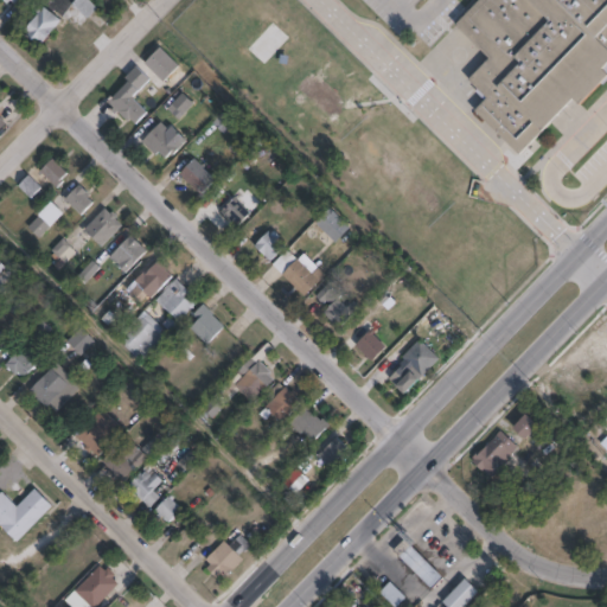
[(68,0),(58,12),(43,0),(68,0)]
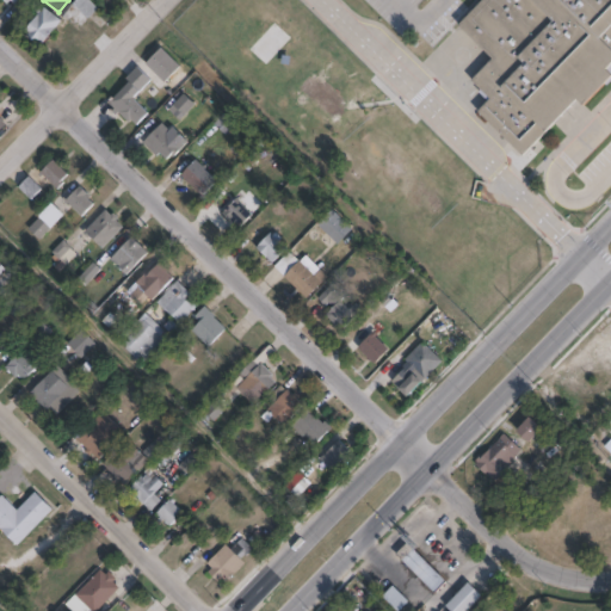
[(86,0),(96,7),(87,19),(86,18),(78,29),(61,17),(74,0),(86,0)]
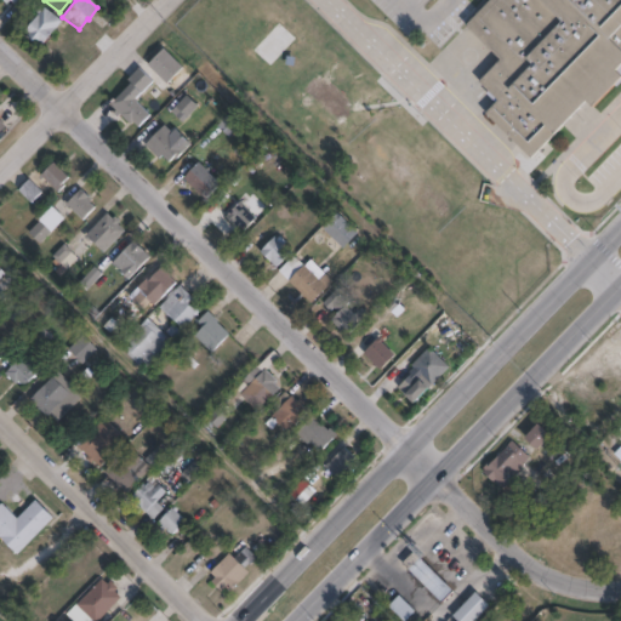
[(620,80),(615,86),(613,84),(591,106),(586,101),(529,159),(483,113),(496,100),(478,81),(499,60),(463,26),(488,0),(620,0),(620,80)]
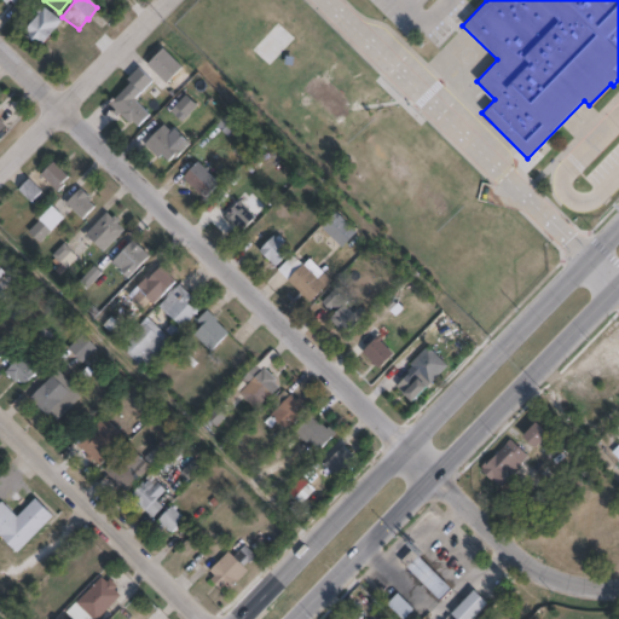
[(38,4),(42,7),(61,21),(40,47),(22,33),(38,13),(34,10),(38,4)]
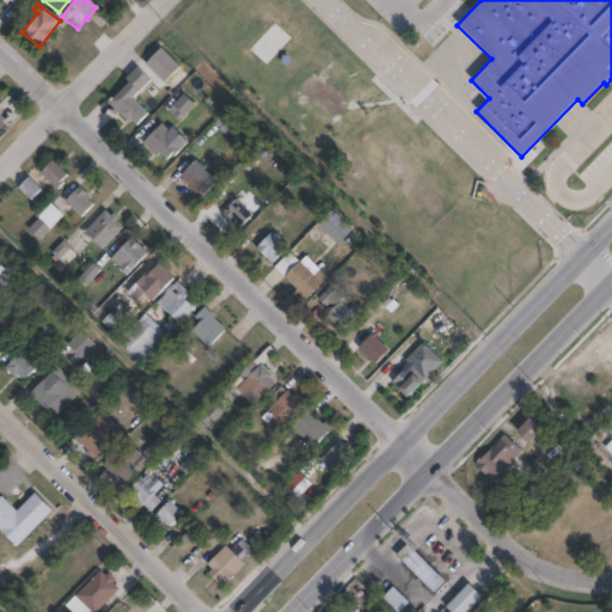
[(158,40),(164,44),(165,44),(194,72),(173,93),(169,87),(163,93),(159,90),(152,97),(147,92),(154,83),(136,66),(141,61),(139,59),(158,40)]
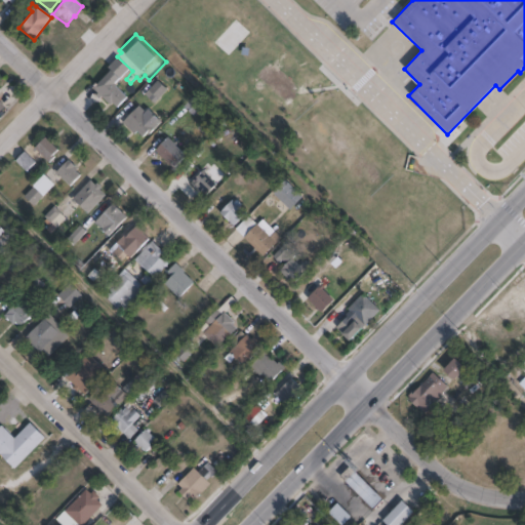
[(113,84),(127,97),(117,108),(110,101),(108,104),(101,96),(99,98),(95,95),(97,93),(92,88),(109,71),(106,68),(116,56),(128,69),(113,84)]
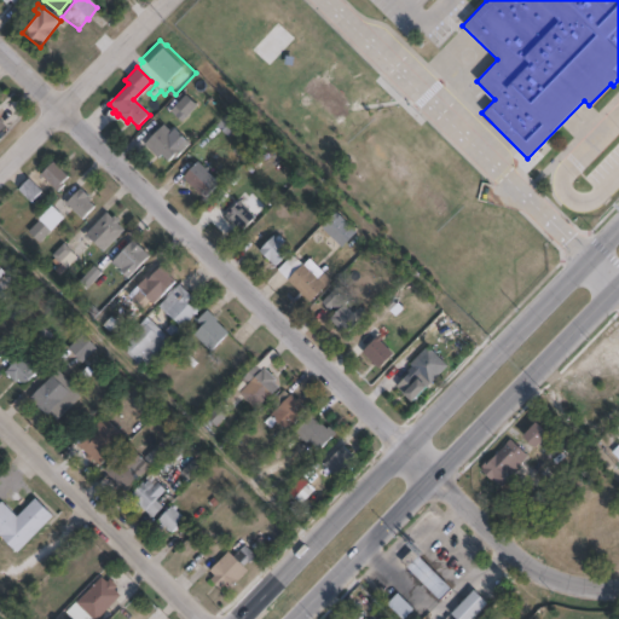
[(244,121),(229,137),(217,125),(232,109),(244,121)]
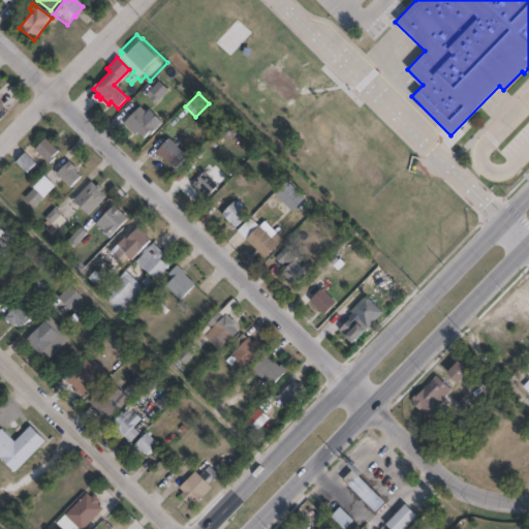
[(156,129),(150,135),(148,133),(144,137),(138,132),(135,135),(127,127),(129,125),(125,121),(139,106),(146,112),(144,114),(146,115),(144,117),(156,129)]
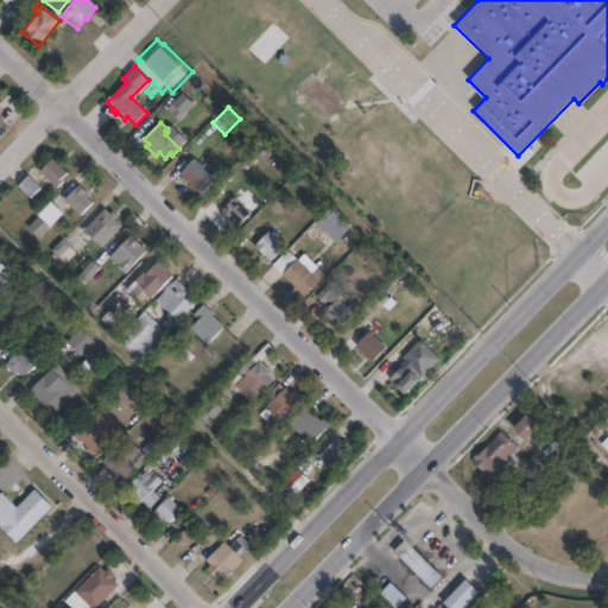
[(51,159),(56,164),(57,163),(61,166),(59,166),(67,173),(55,187),(39,172),(51,159)]
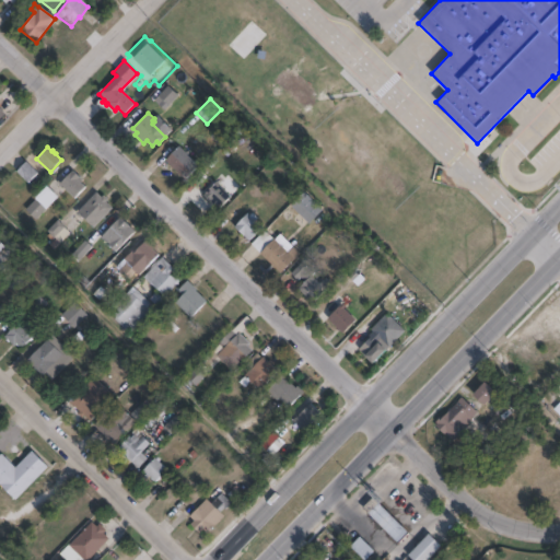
[(179,147),(185,152),(188,154),(187,155),(197,166),(185,179),(165,161),(179,147)]
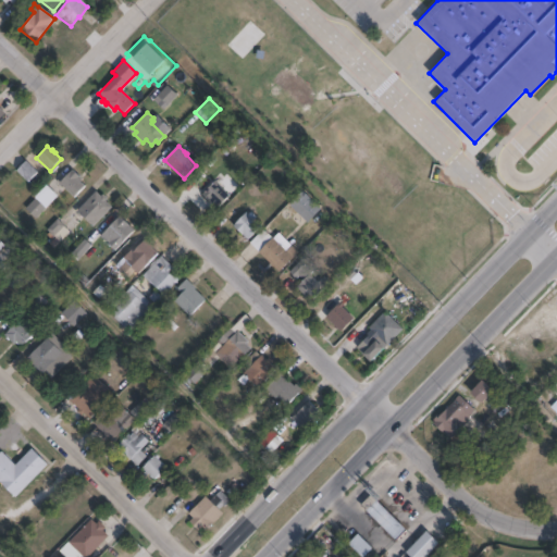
[(25,180),(34,174),(27,162),(19,168),(25,180)]
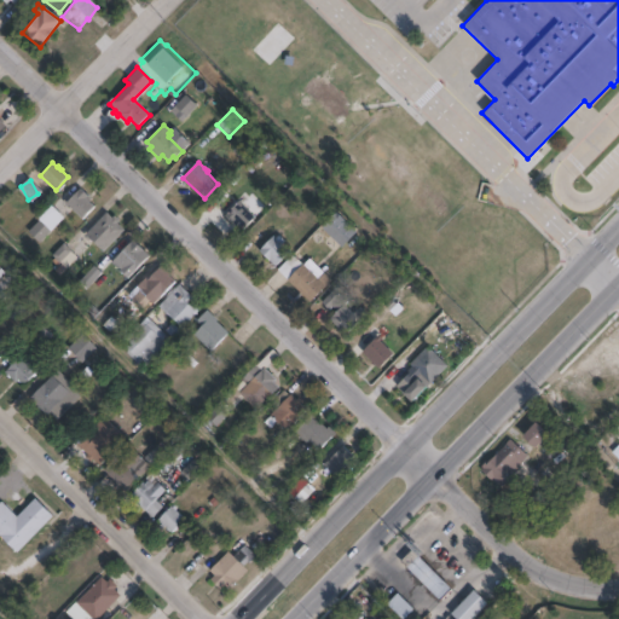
[(93,207),(81,219),(64,203),(79,189),(91,200),(88,202),(93,207)]
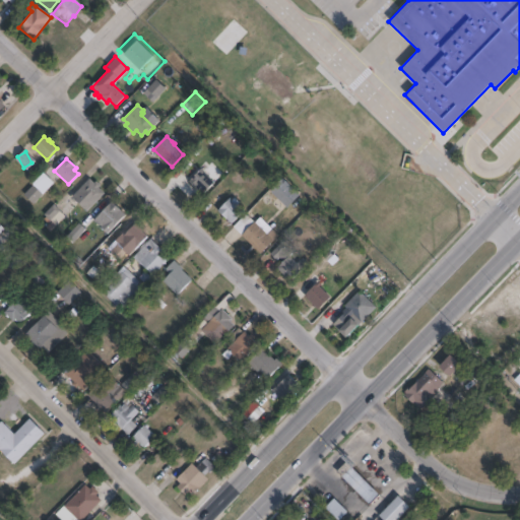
[(213,183),(204,193),(199,189),(197,190),(188,182),(200,169),(203,171),(202,172),(213,183)]
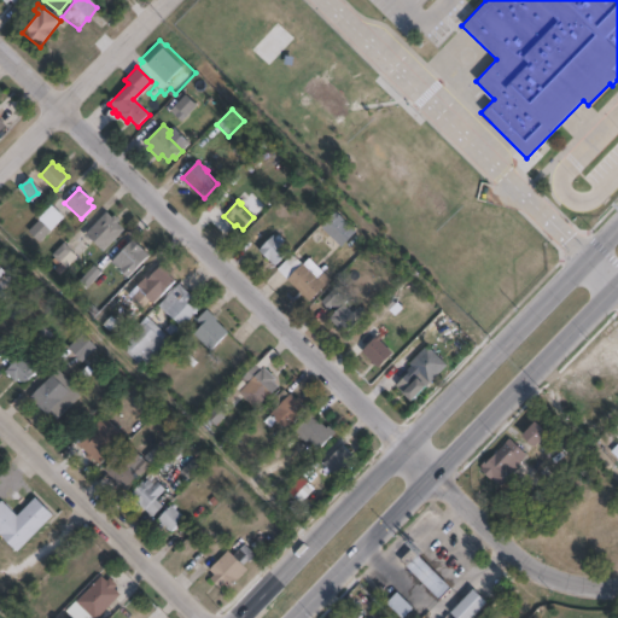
[(64,219),(39,243),(28,231),(39,221),(38,220),(51,205),(64,219)]
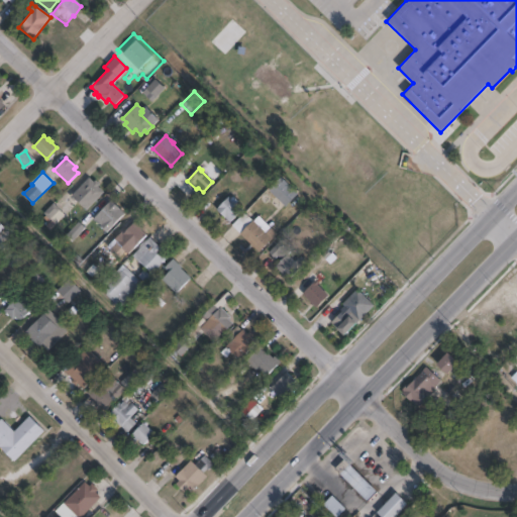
[(298,194),(285,207),(268,190),(281,177),(298,194)]
